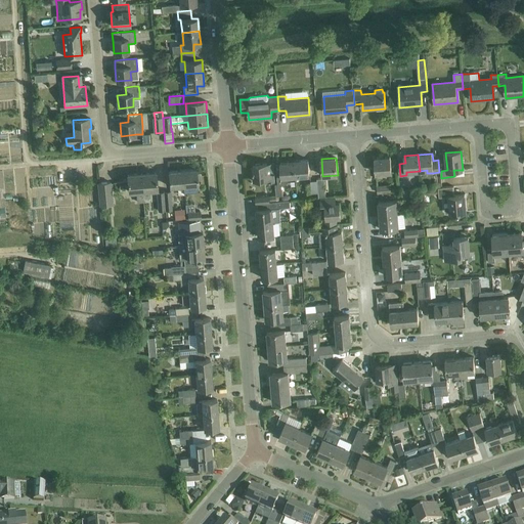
[(377,174),(392,172),(390,158),(375,159),(377,174)]
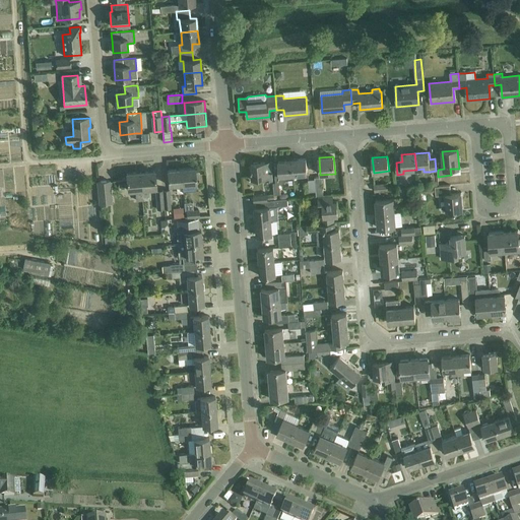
[(291,159),(294,175),(307,174),(306,158),(291,159)]
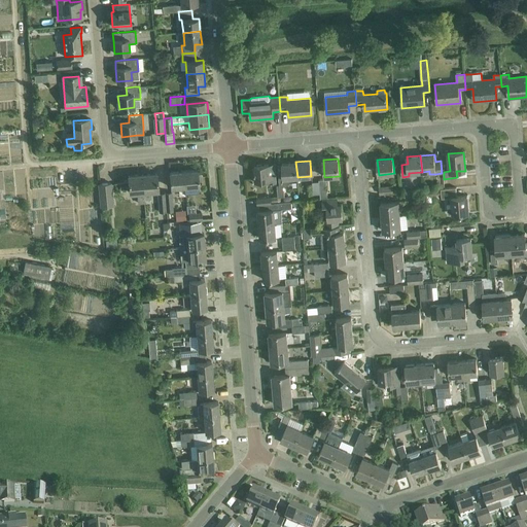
[(279,185),(277,185),(278,197),(278,198),(284,197),(283,186),(287,185),(291,180),(291,178),(297,177),(295,162),(282,164),(283,177),(279,177),(279,185)]
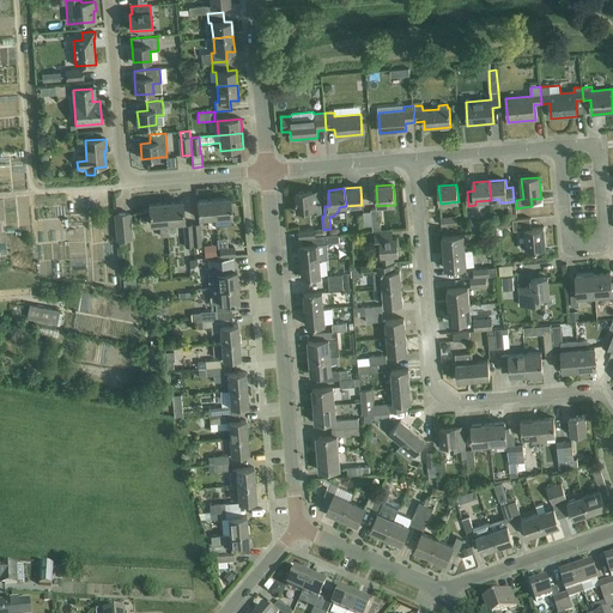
[(314,213),(321,212),(320,195),(313,196),(313,192),(296,193),(297,211),(313,210),(314,213)]
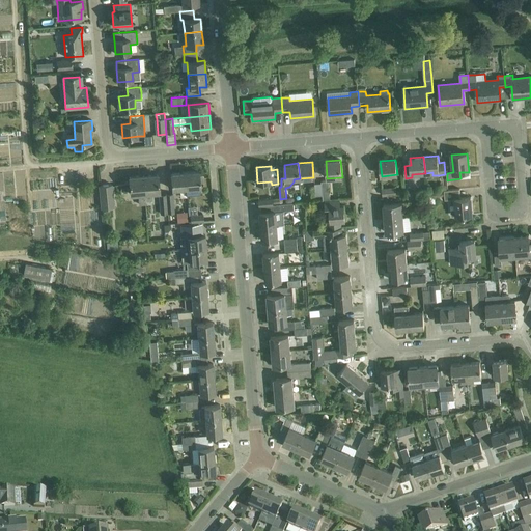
[(199,171),(185,172),(186,188),(187,194),(200,193),(199,187),(200,187),(199,171)]
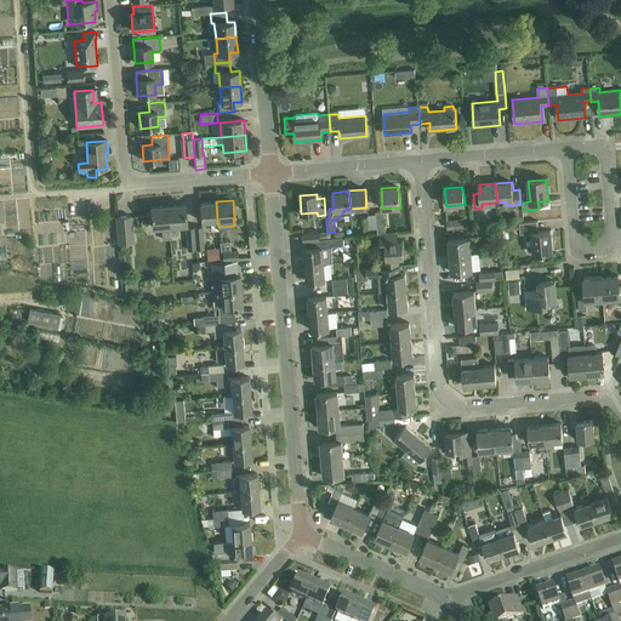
[(217,220),(216,201),(200,203),(201,221),(217,220)]
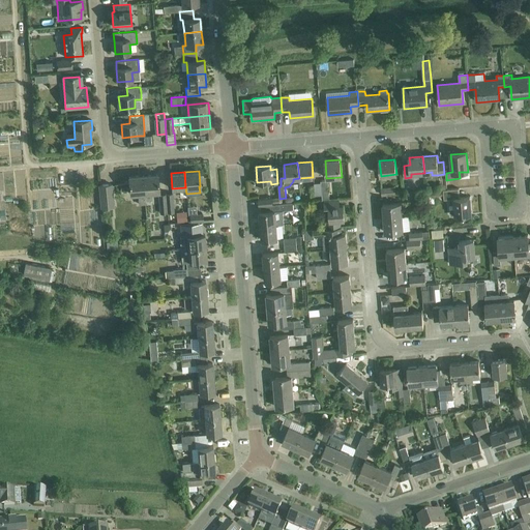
[(157,175),(143,176),(145,199),(151,198),(151,192),(158,192),(157,175)]
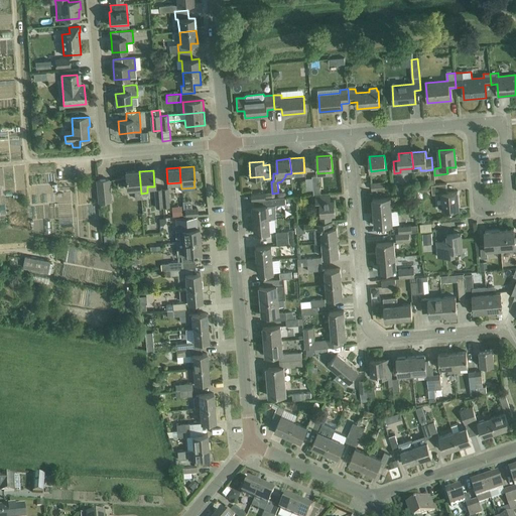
[(139,171),(125,172),(127,188),(134,187),(135,199),(141,198),(141,194),(139,171)]
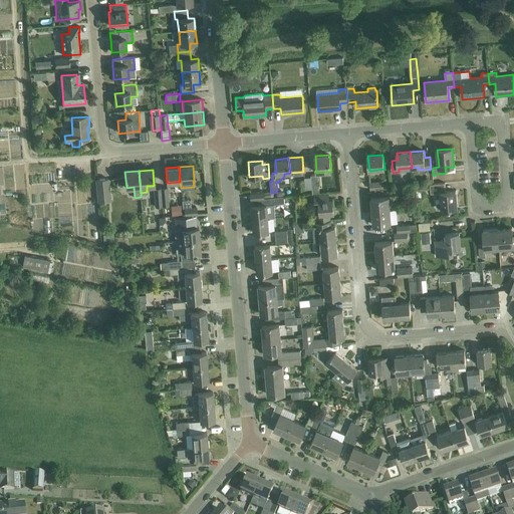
[(311,178),(312,190),(312,195),(319,194),(318,175),(311,176),(311,178)]
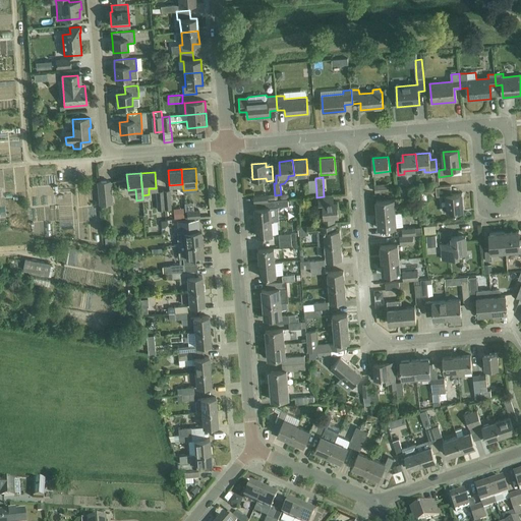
[(109,181),(98,182),(100,205),(111,204),(109,182),(109,181)]
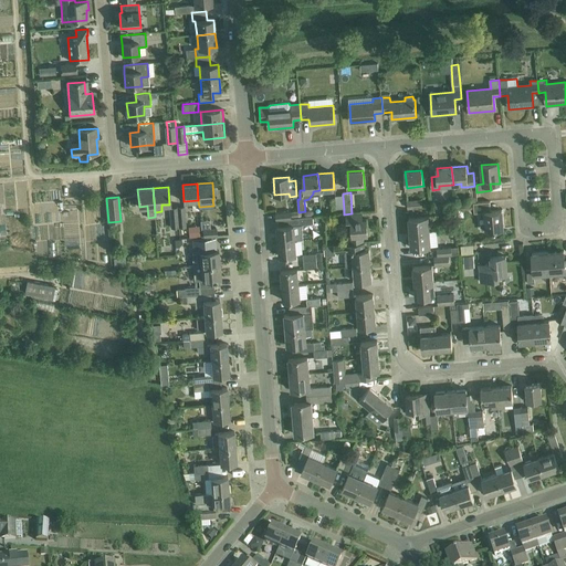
[(490,201),(473,202),(474,208),(474,212),(484,212),(486,230),(503,228),(502,212),(502,210),(491,211),(490,201)]
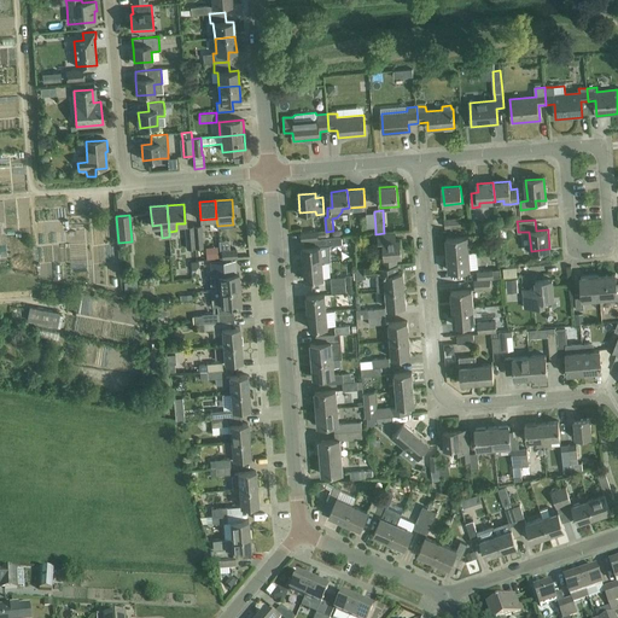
[(473,226),(474,233),(491,232),(491,223),(473,226)]
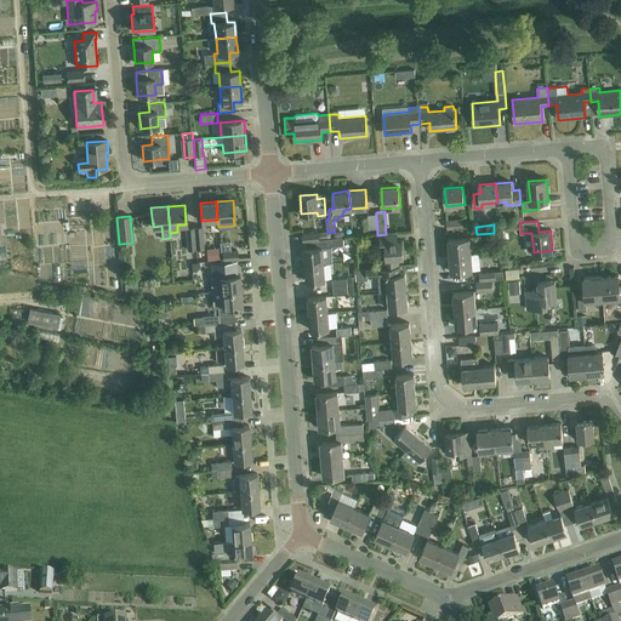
[(201,227),(194,228),(195,250),(204,249),(201,227)]
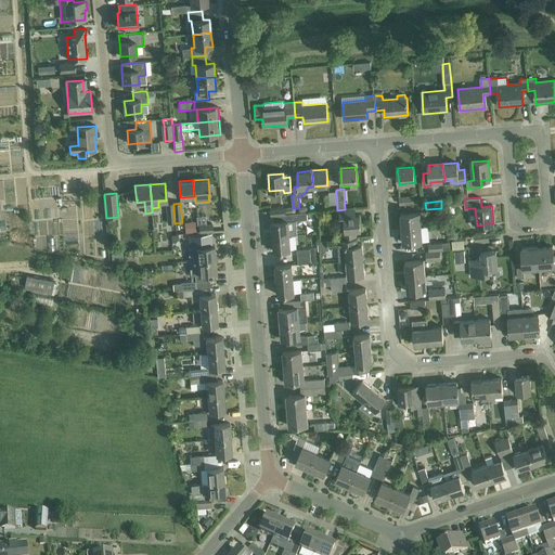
[(175,223),(173,204),(166,204),(168,223),(175,223)]
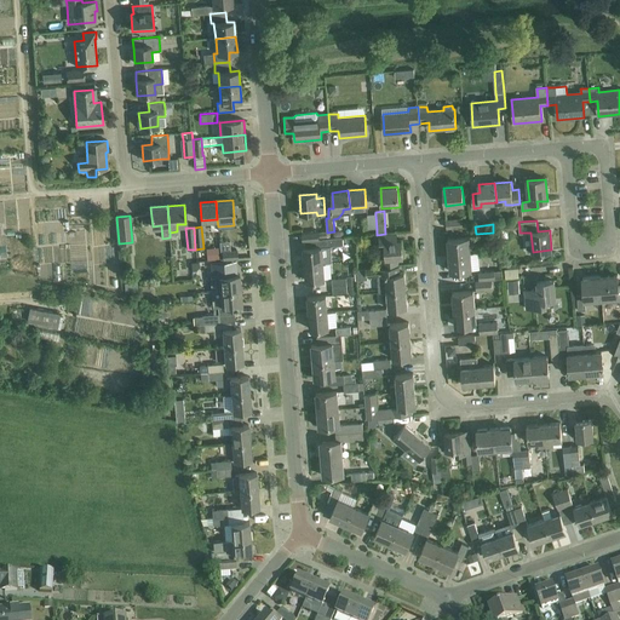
[(319,230),(300,231),(300,241),(320,239),(319,233),(319,230)]
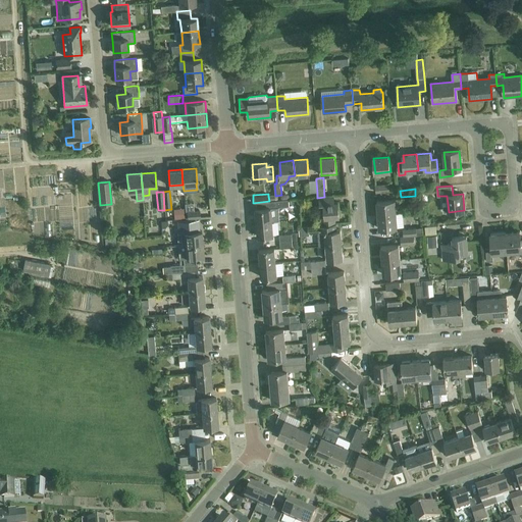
[(328,224),(335,223),(334,217),(340,216),(338,202),(334,203),(333,197),(319,198),(320,210),(324,209),(325,217),(327,217),(328,224)]
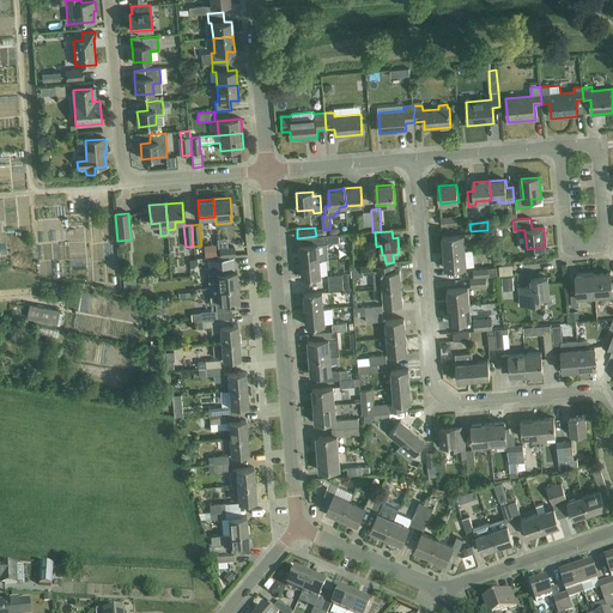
[(444,253),(465,250),(463,235),(443,237),(444,253)]
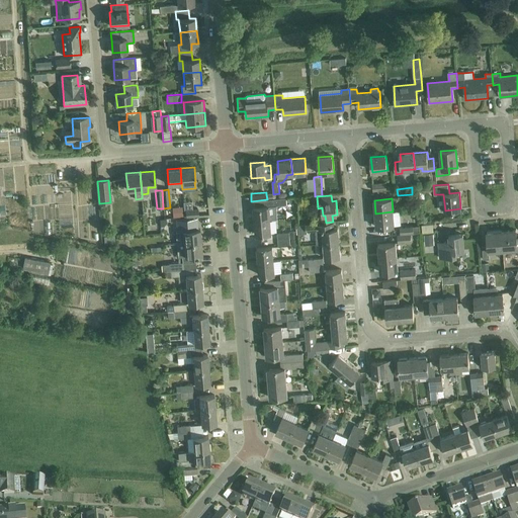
[(267,206),(254,207),(255,222),(270,220),(277,220),(276,206),(275,206),(274,199),(273,199),(267,199),(267,206)]
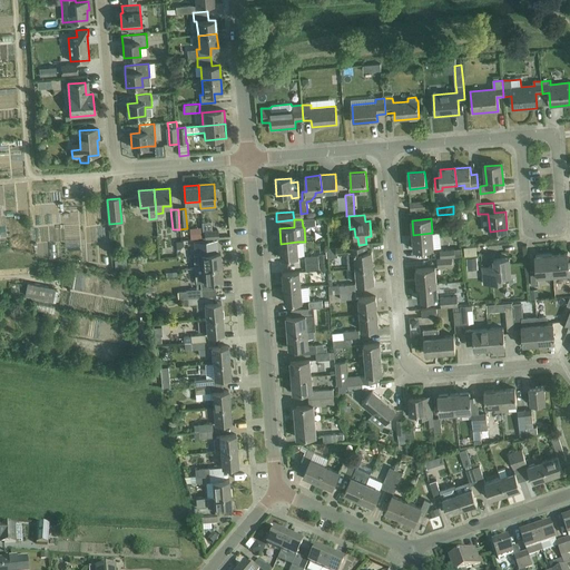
[(433,248),(432,233),(413,235),(414,251),(433,248)]
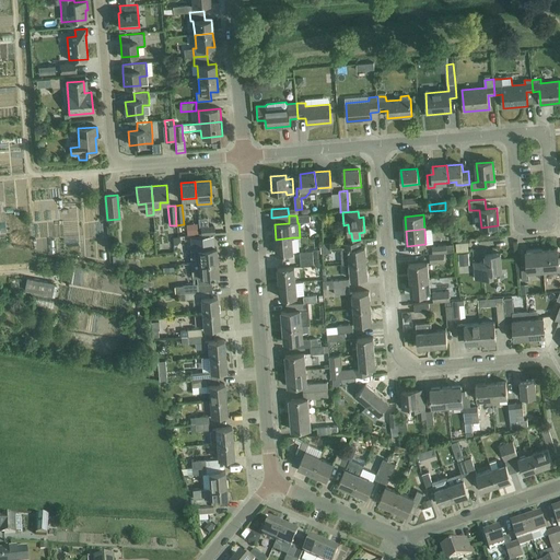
[(191,248),(190,248),(191,264),(217,261),(216,248),(214,248),(213,234),(207,235),(190,236),(191,243),(191,248)]
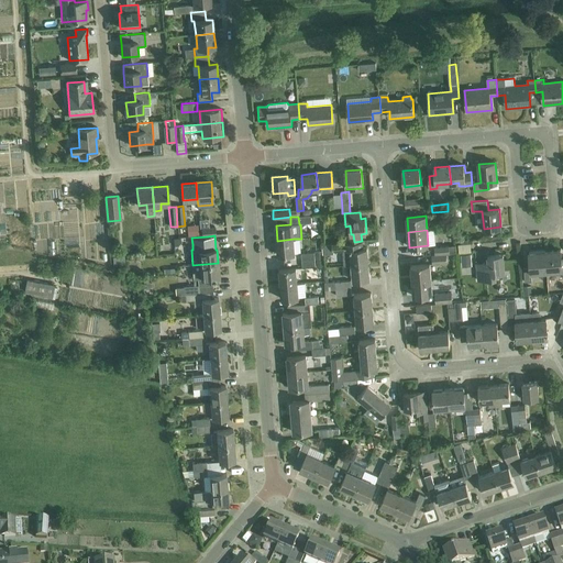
[(295,254),(294,239),(277,241),(278,255),(295,254)]
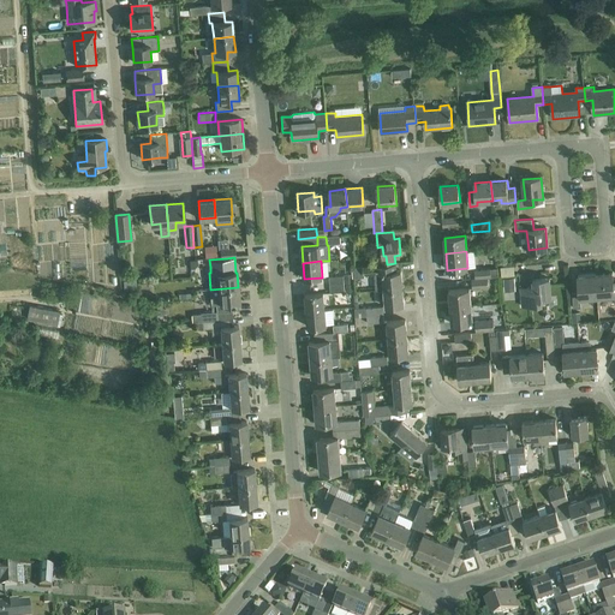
[(395,263),(387,264),(363,267),(352,267),(352,273),(363,272),(363,274),(375,273),(376,290),(402,288),(401,270),(396,272),(395,263)]
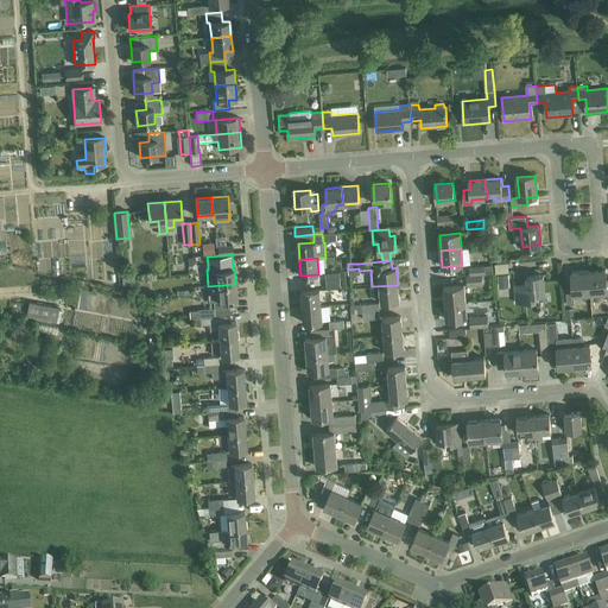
[(508,261),(495,263),(496,272),(510,271),(508,261)]
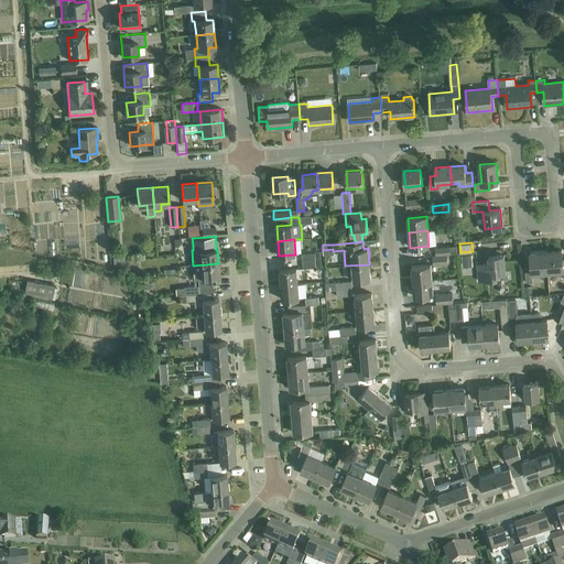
[(545,252),(548,272),(563,271),(563,279),(563,264),(562,250),(545,252)]
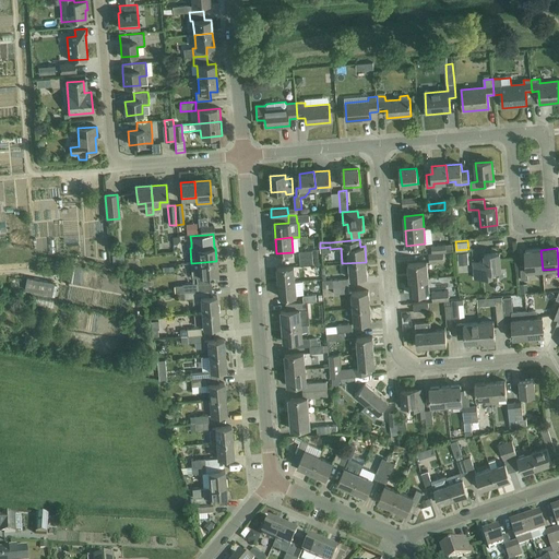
[(473,261),(475,278),(494,277),(492,271),(501,271),(500,250),(485,251),(486,260),(473,261)]
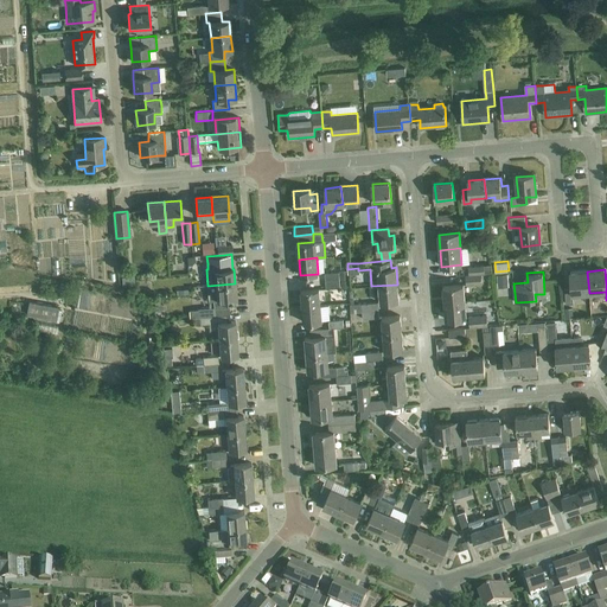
[(589,293),(587,272),(570,273),(572,288),(564,288),(566,305),(573,304),(573,294),(589,293)]
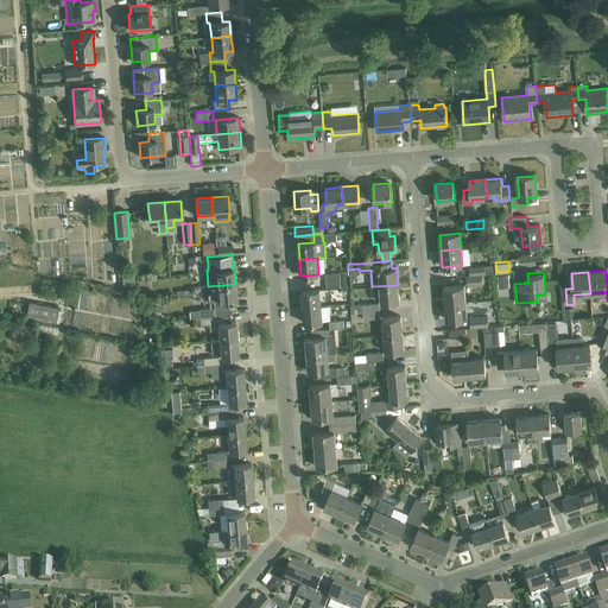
[(468,285),(482,284),(482,276),(467,277),(468,285)]
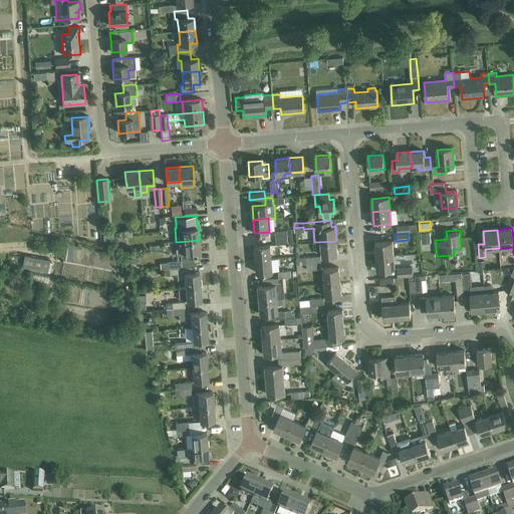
[(430,233),(421,233),(422,241),(430,240),(430,233)]
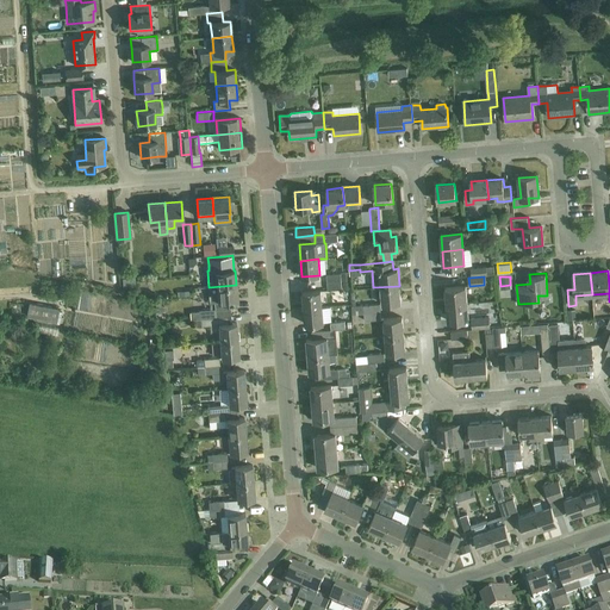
[(236,285),(209,287),(210,303),(215,302),(215,309),(199,310),(200,318),(218,317),(230,316),(230,307),(229,302),(237,300),(236,285)]
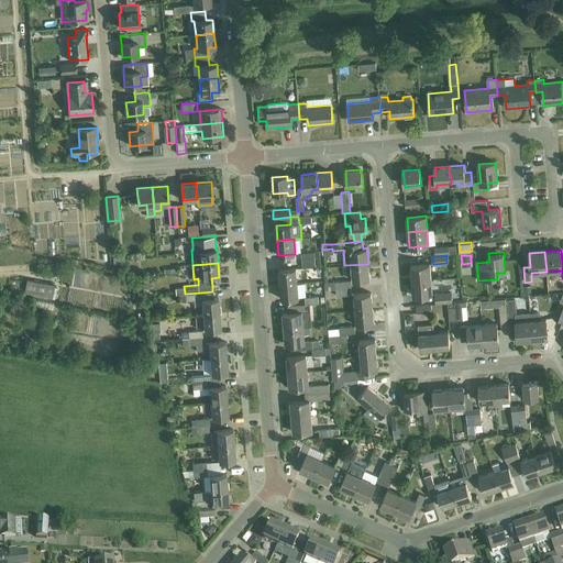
[(368,264),(352,265),(353,280),(370,279),(368,264)]
